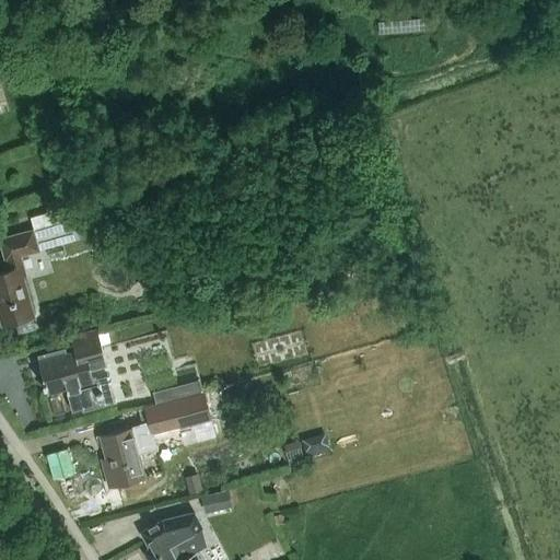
[(384,18),(385,32),(430,28),(429,15),(384,18)]
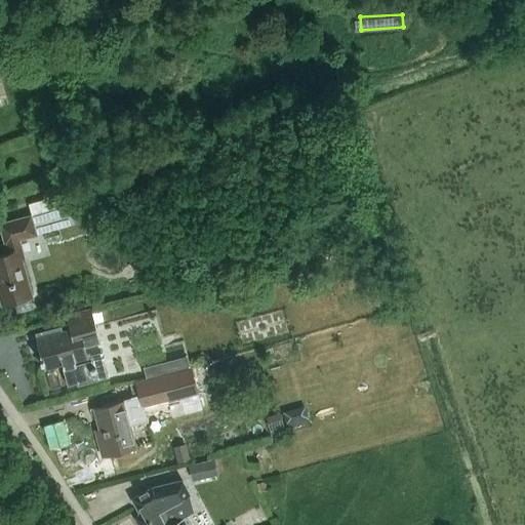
[(36,235),(31,216),(0,224),(0,225),(5,243),(7,243),(10,252),(0,255),(0,297),(2,305),(32,296),(22,259),(25,258),(19,239),(36,235)]
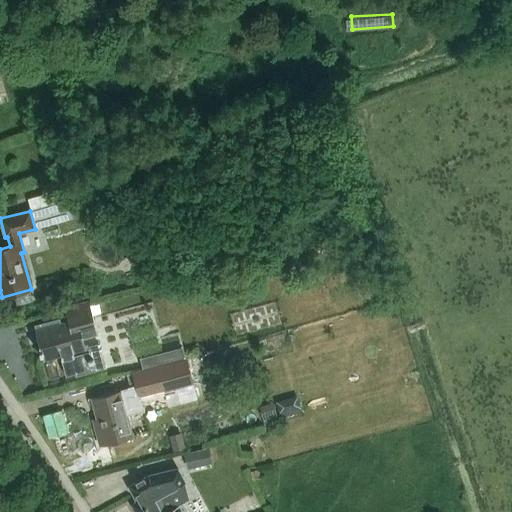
[(106,368),(99,343),(85,347),(82,337),(97,333),(88,302),(65,308),(69,322),(36,330),(41,350),(39,350),(40,355),(42,354),(44,359),(61,355),(62,358),(61,358),(65,376),(74,373),(75,376),(106,368)]
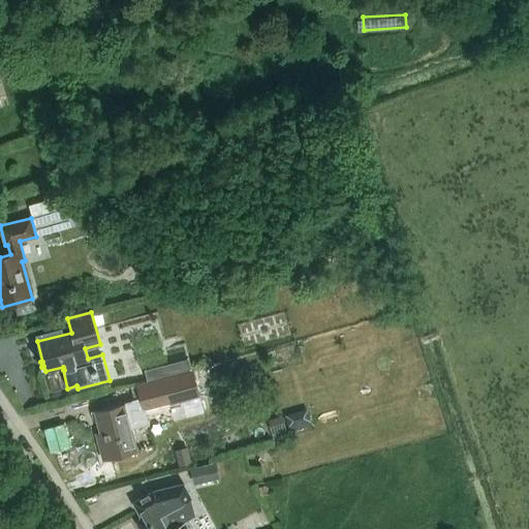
[(142,403),(166,396),(169,405),(200,397),(192,370),(164,378),(136,385),(142,403)]
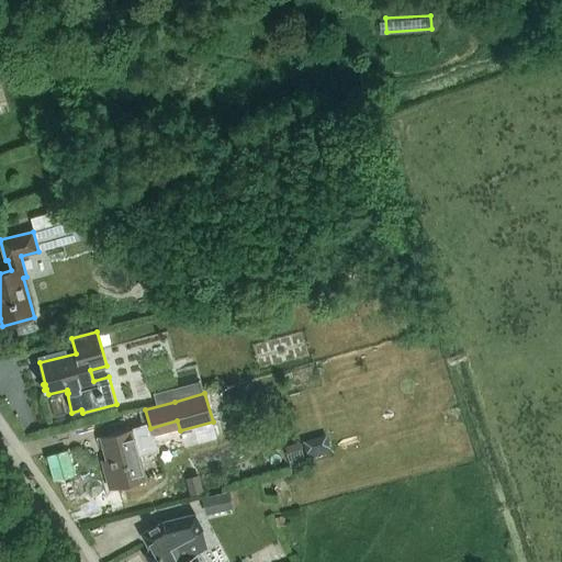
[(146,479),(132,429),(100,437),(109,469),(104,470),(110,489),(146,479)]
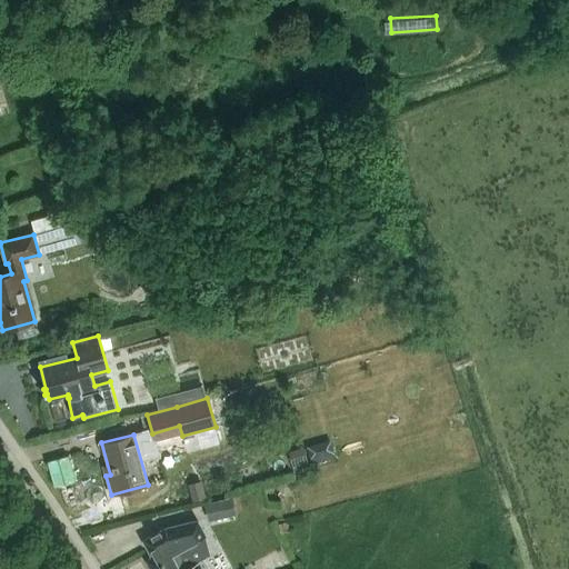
[(331,440),(306,446),(311,465),(336,459),(331,440)]
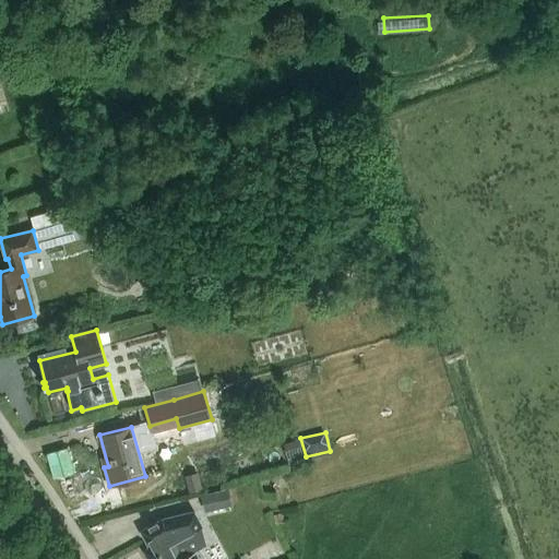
[(198,473),(185,476),(189,492),(202,489),(198,473)]
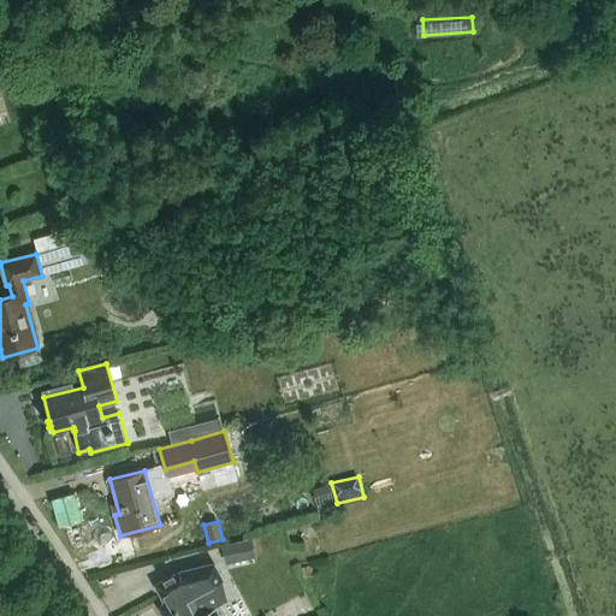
[(253,543),(224,549),(226,566),(256,560),(253,543)]
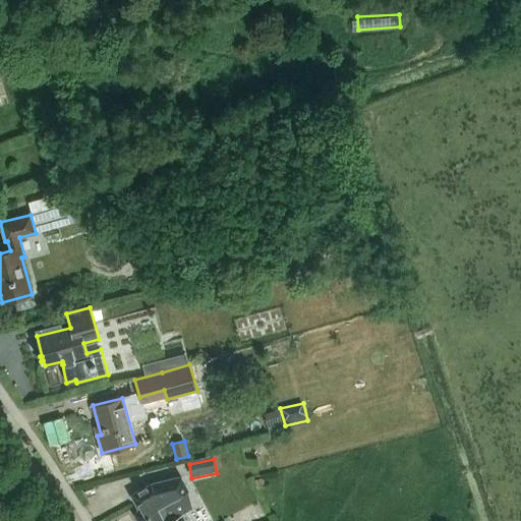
[(131,495),(136,504),(139,510),(133,513),(137,520),(184,520),(181,514),(188,511),(179,494),(187,489),(181,479),(152,484),(131,495)]
